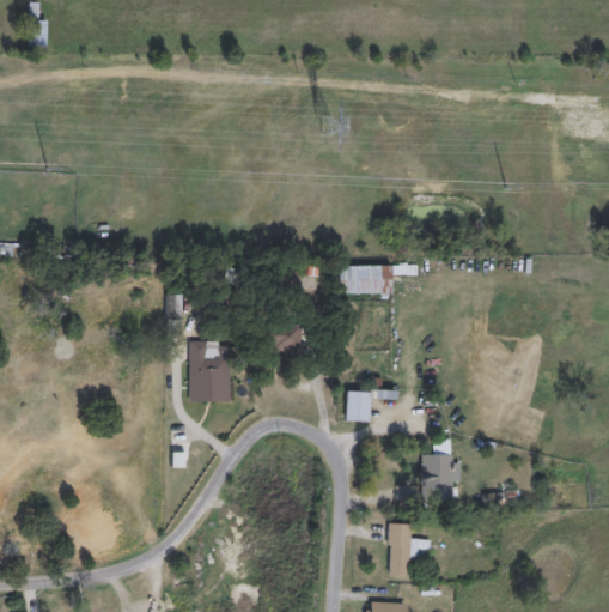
[(29,46),(29,19),(48,19),(48,46),(29,46)]
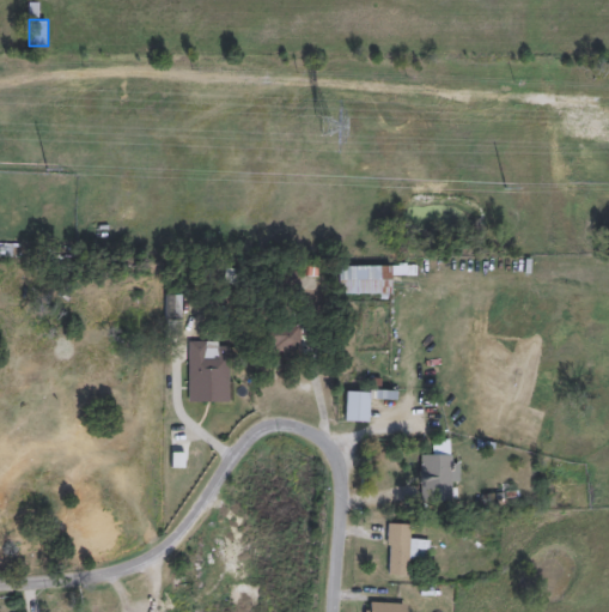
[(339,292),(339,265),(409,265),(409,273),(393,273),(393,292),(339,292)]
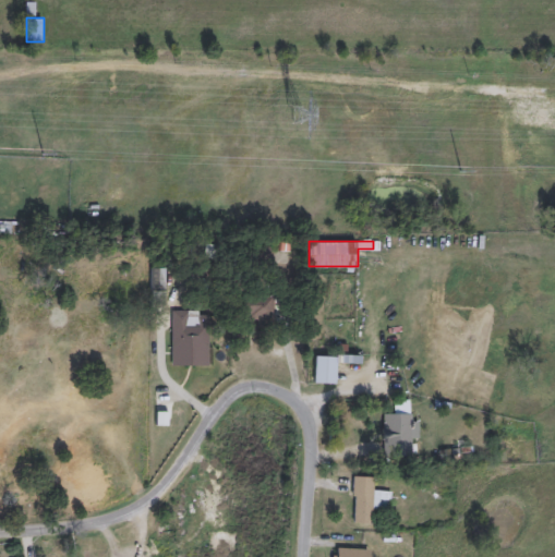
[(167,266),(167,310),(152,310),(152,266),(167,266)]
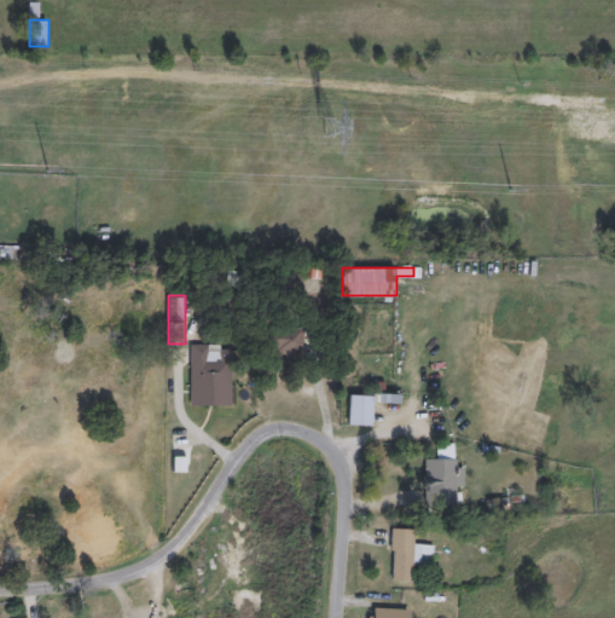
[(193,346),(235,346),(235,388),(193,388),(193,346)]
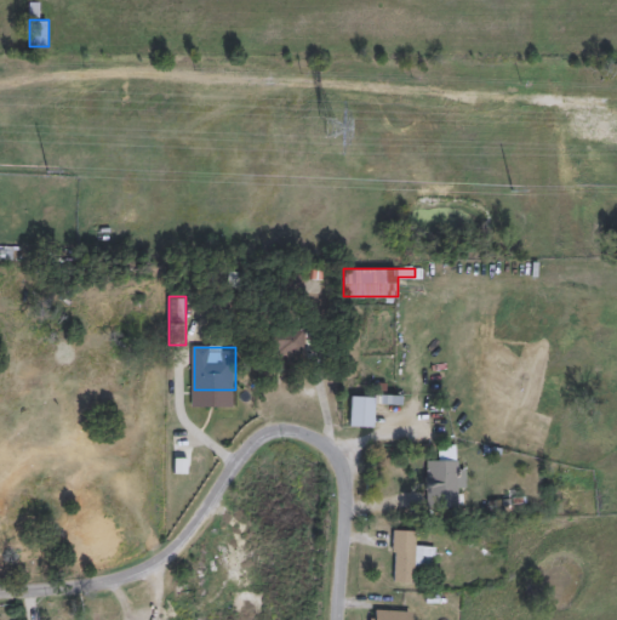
[(352,427),(352,397),(375,397),(375,427),(352,427)]
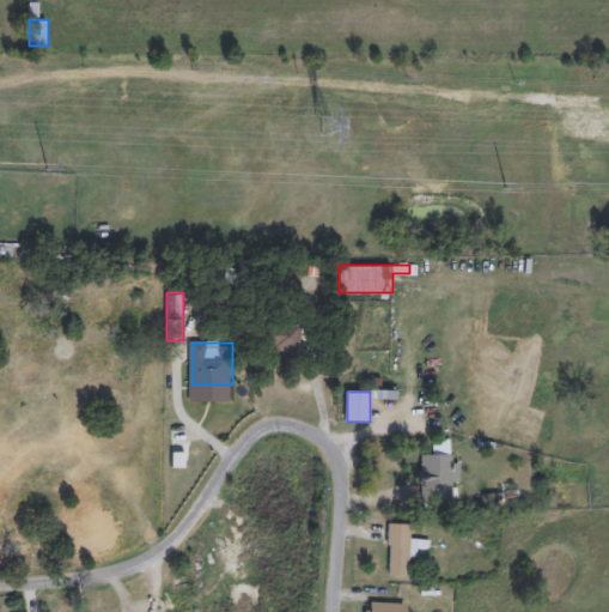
[(454,454),(454,501),(422,501),(422,454),(454,454)]
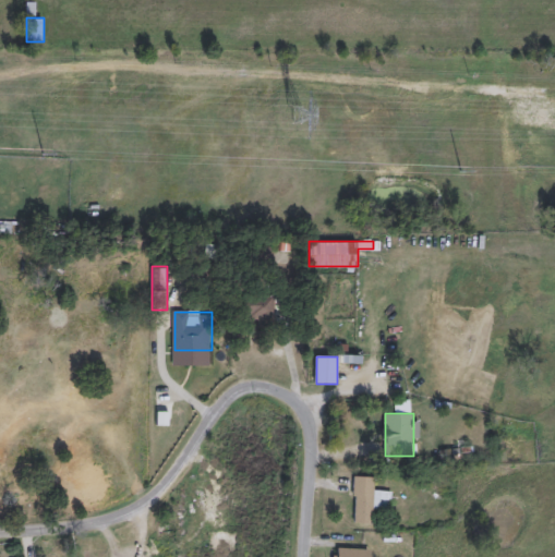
[(356,522),(356,476),(374,476),(374,522),(356,522)]
